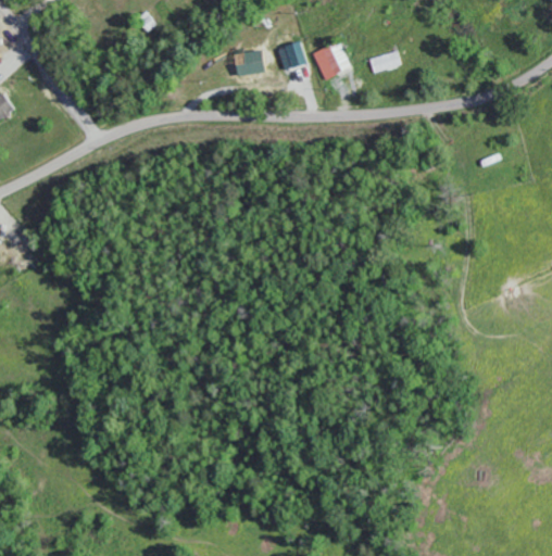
[(325,80),(353,68),(341,41),(314,53),(325,80)]
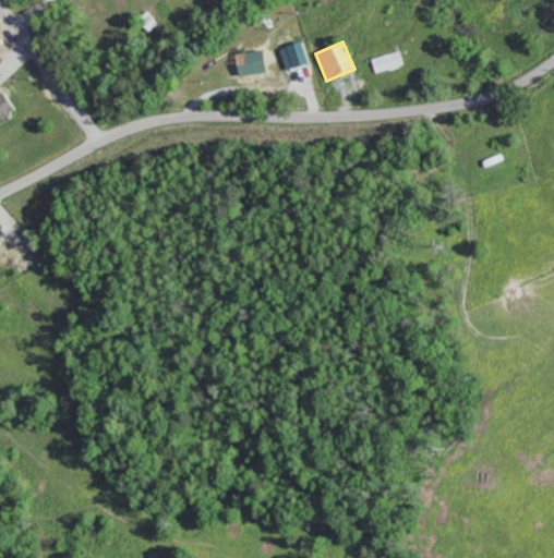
[(310,64),(305,43),(281,48),(286,70),(310,64)]
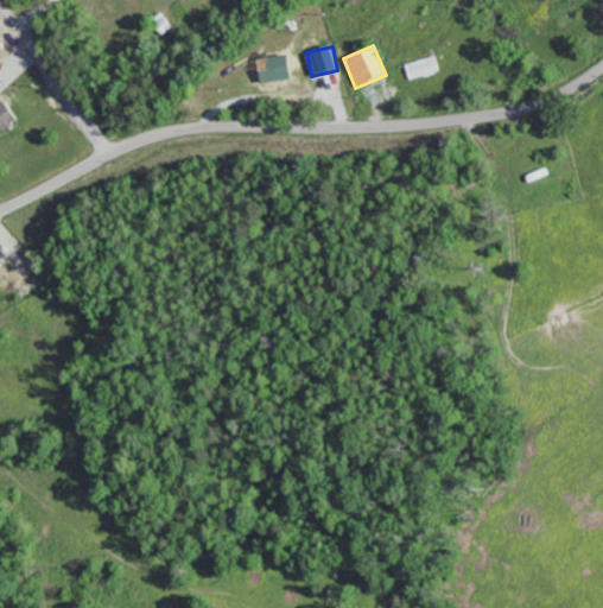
[(246,69),(248,80),(275,74),(275,76),(300,70),(298,57),(246,69)]
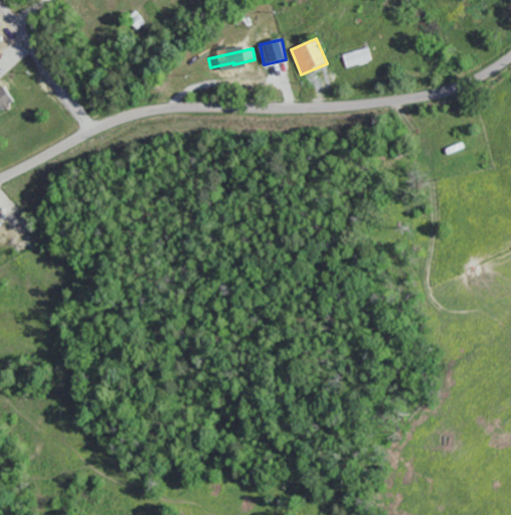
[(342,53),(345,66),(372,61),(370,48),(342,53)]
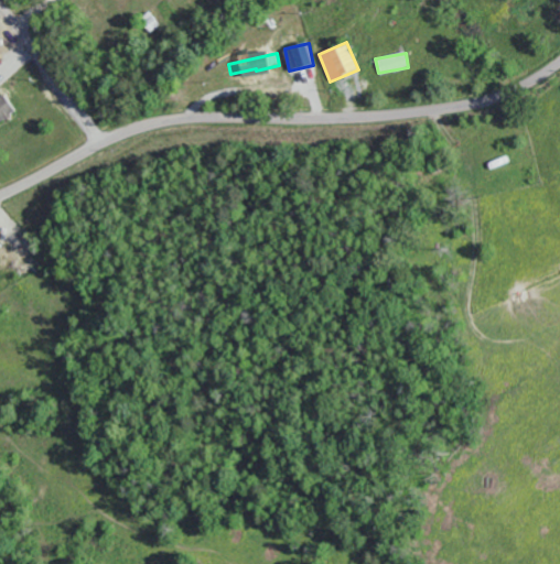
[(0,123),(18,112),(6,95),(0,98),(0,123)]
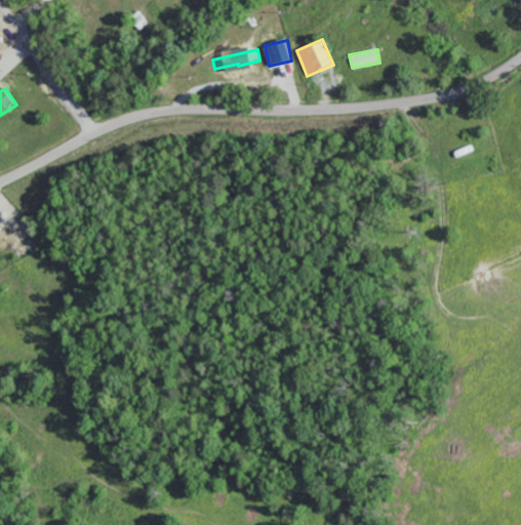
All buildings are outlined.
